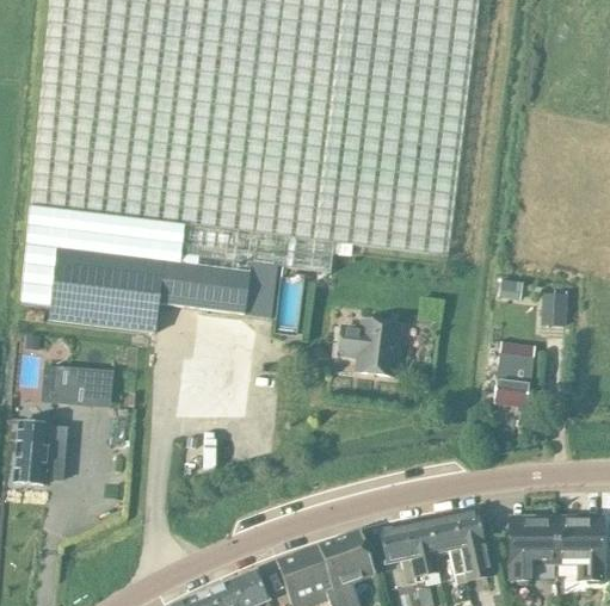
[(448,255),(479,0),(50,0),(23,294),(51,297),(49,315),(156,329),(160,301),(245,311),(251,261),(331,272),(334,241),(448,255)]
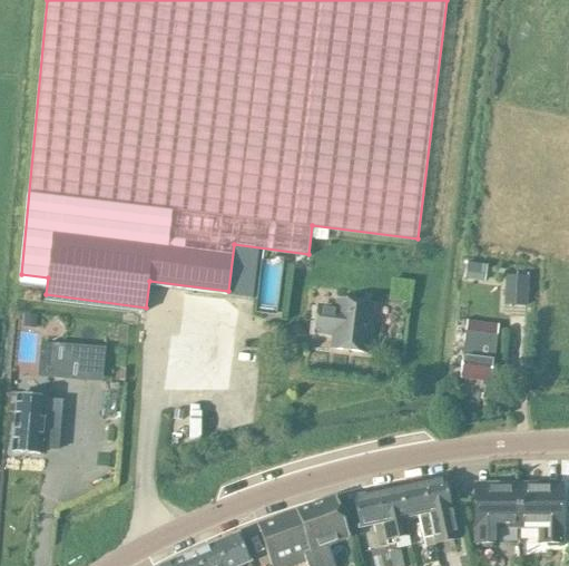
[(467,257),(464,273),(473,274),(476,259),(467,257)]
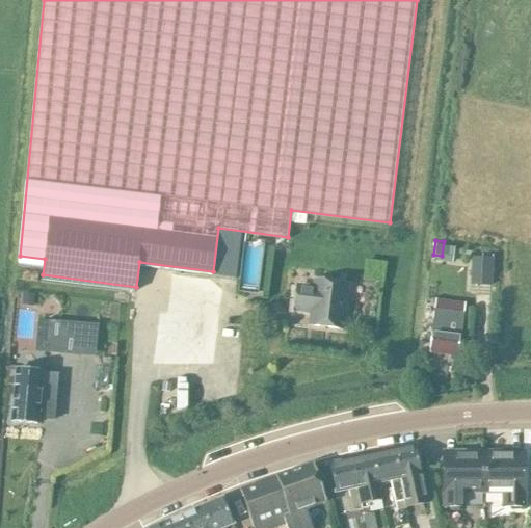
[(471,281),(492,282),(494,257),(472,255),(471,281)]
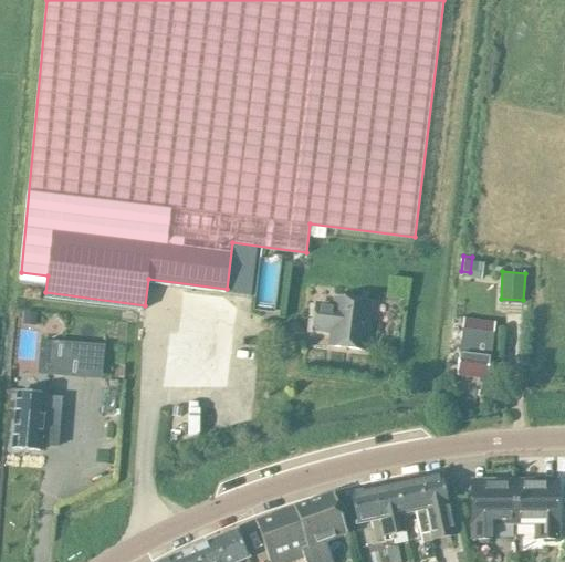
[(364,347),(370,300),(337,295),(336,304),(317,302),(314,326),(333,330),(331,343),(364,347)]
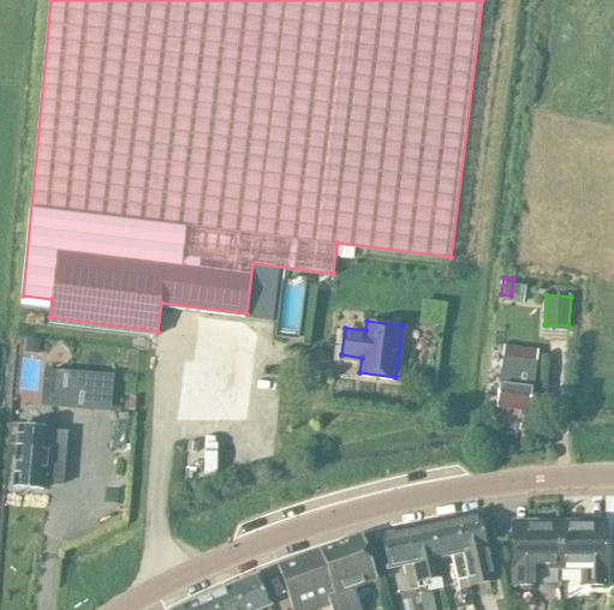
[(530,408),(534,370),(535,358),(502,354),(498,405),(530,408)]
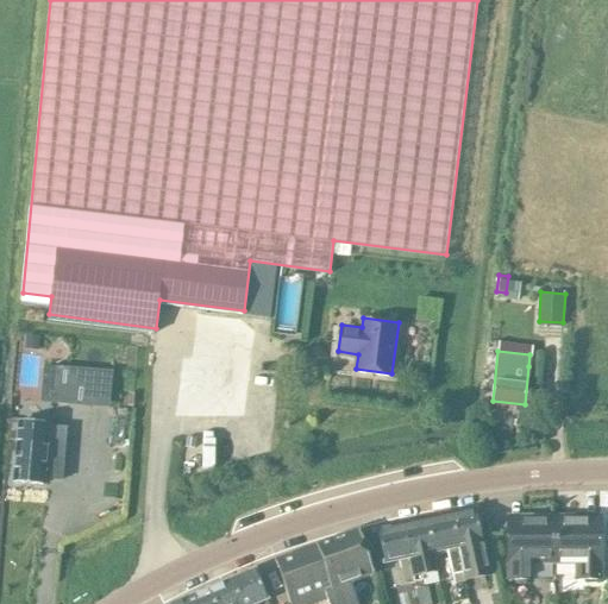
[(92,402),(94,369),(56,365),(54,398),(92,402)]
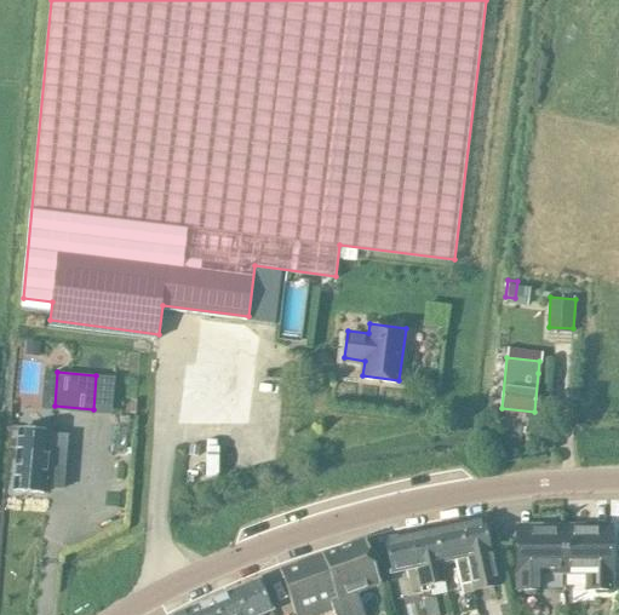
[(19,427),(15,487),(45,489),(49,450),(66,452),(67,431),(50,430),(19,427)]
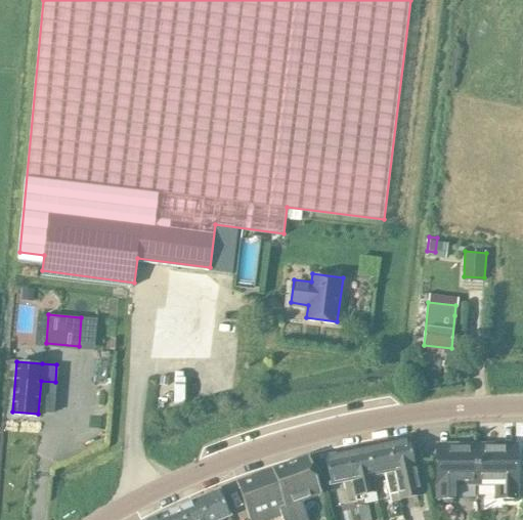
[(422,493),(409,439),(409,437),(387,442),(397,490),(399,497),(422,493)]
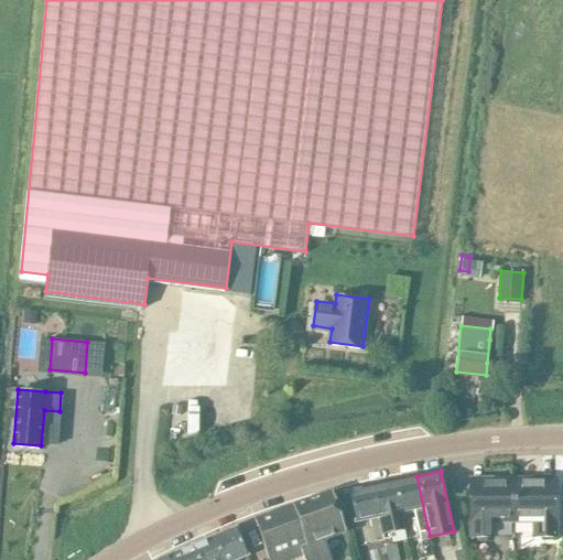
[(513,520),(513,475),(484,475),(484,487),(471,487),(471,535),(495,535),(495,520),(513,520)]
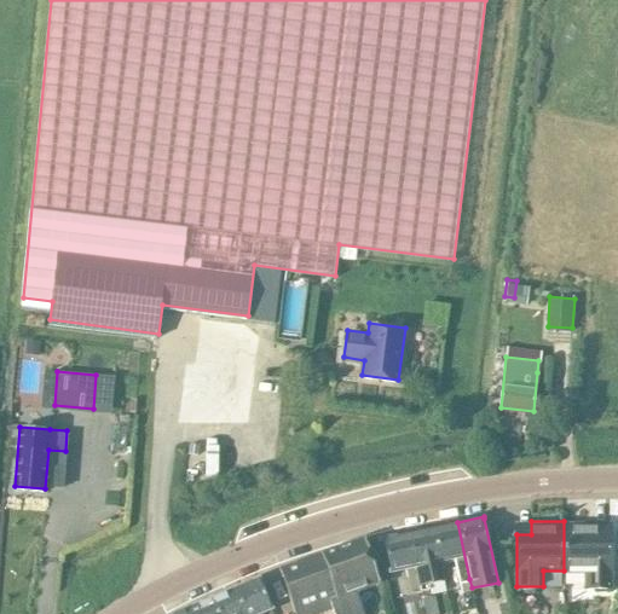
[(612,586),(612,534),(596,534),(596,521),(564,521),(564,571),(585,569),(585,586),(612,586)]
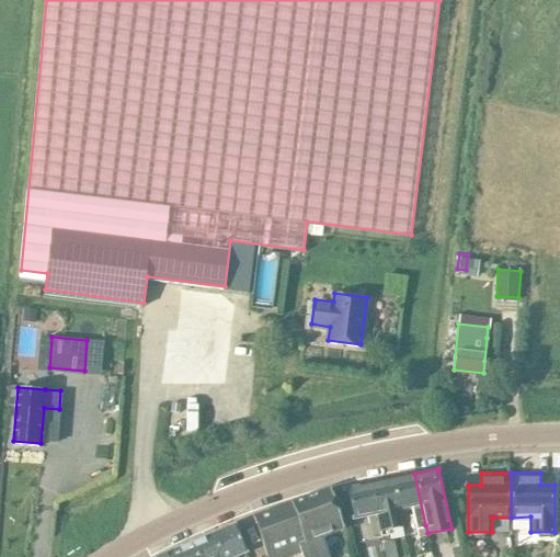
[(425,525),(414,474),(393,478),(399,507),(412,503),(416,527),(425,525)]
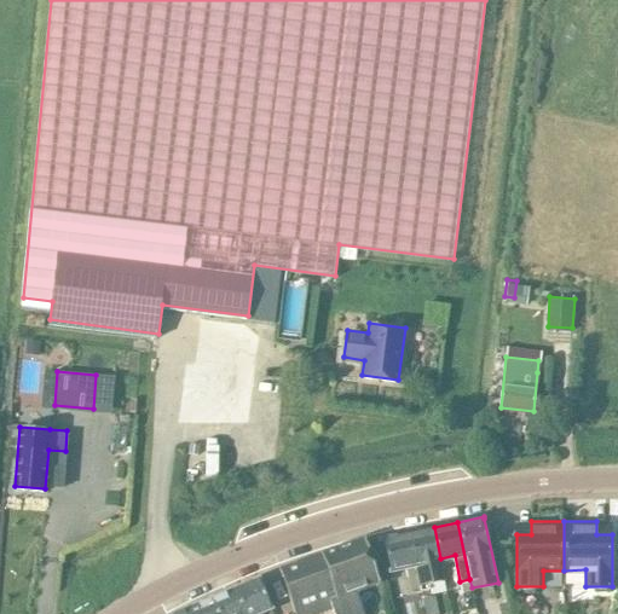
[(440,559),(434,527),(408,532),(421,590),(432,588),(429,578),(444,575),(440,559)]
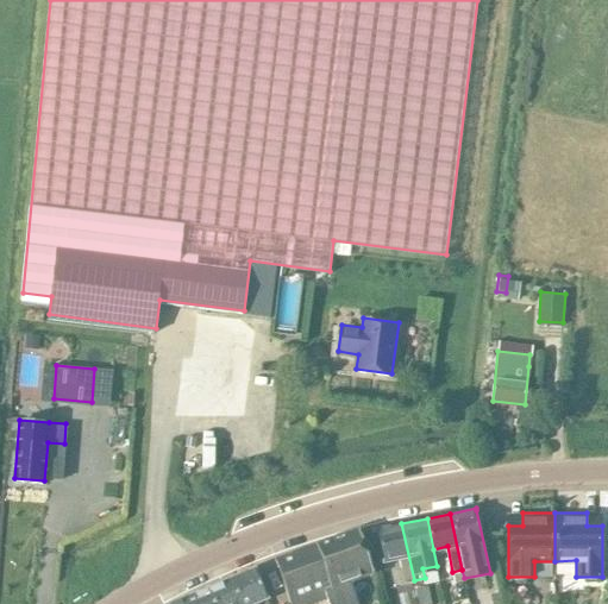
[(414,580),(401,523),(377,529),(384,559),(400,557),(405,582),(414,580)]
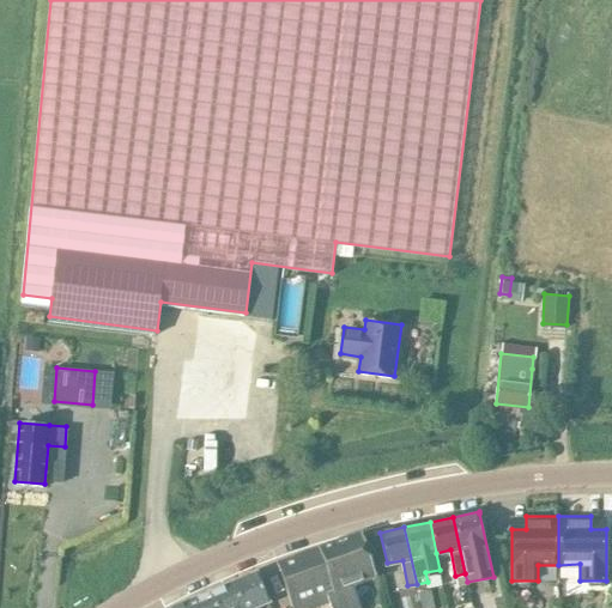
[(361,607),(352,583),(376,575),(362,532),(278,561),(294,607),(326,607),(332,607),(361,607)]
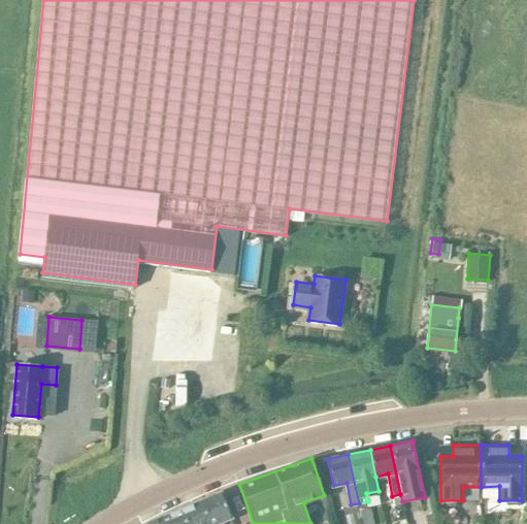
[(221,491),(180,509),(187,523),(220,523),(219,522),(232,517),(223,496),(221,491)]
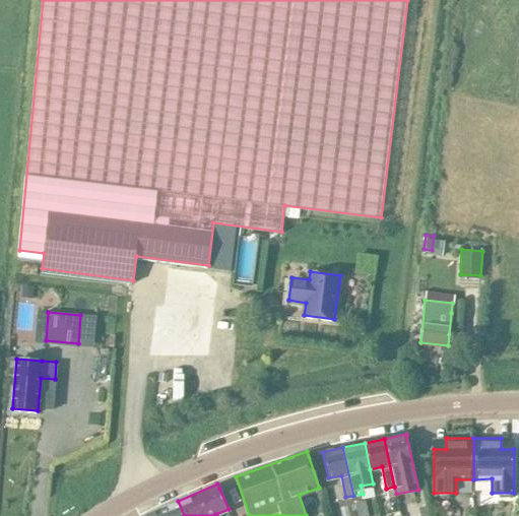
[(363,515),(368,515),(365,499),(354,501),(358,515),(363,515)]
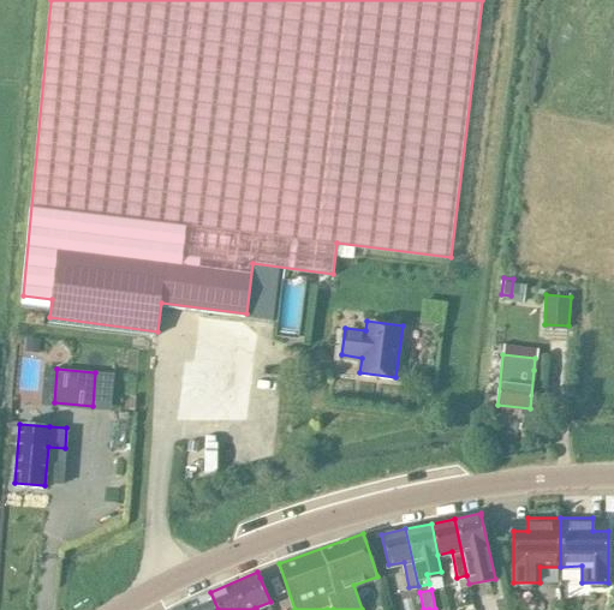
[(218,609),(210,592),(188,602),(190,609),(218,609)]
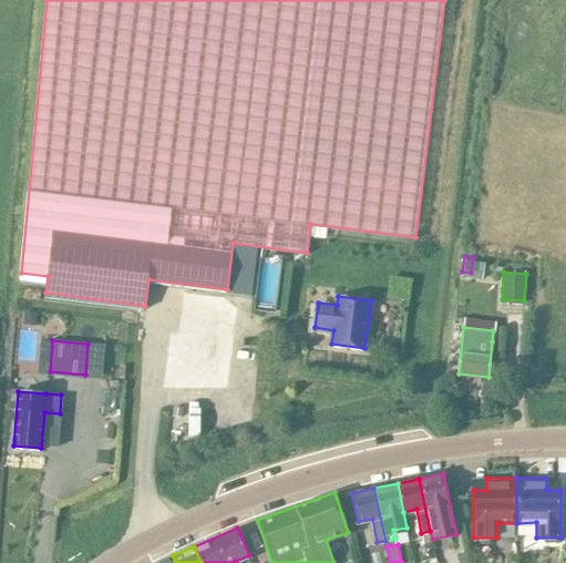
[(469,562),(466,550),(459,551),(461,562),(469,562)]
